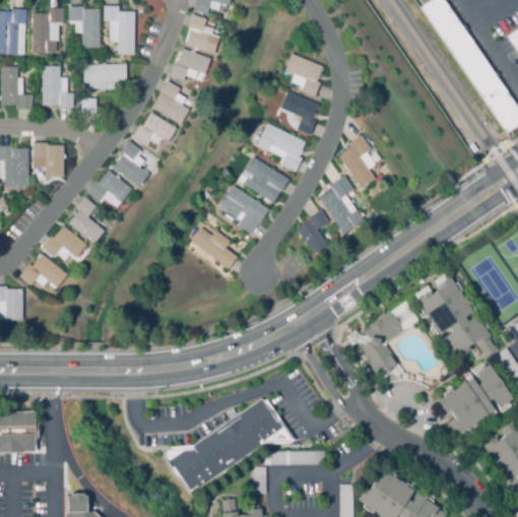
[(207,14),(193,10),(195,0),(231,0),(230,4),(220,2),(219,10),(208,7),(207,14)]
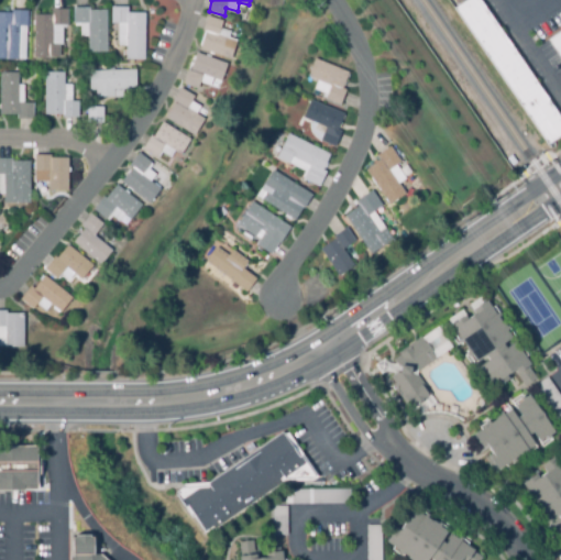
[(560,134),(549,143),(455,8),(466,0),(481,0),(560,116),(560,134)]
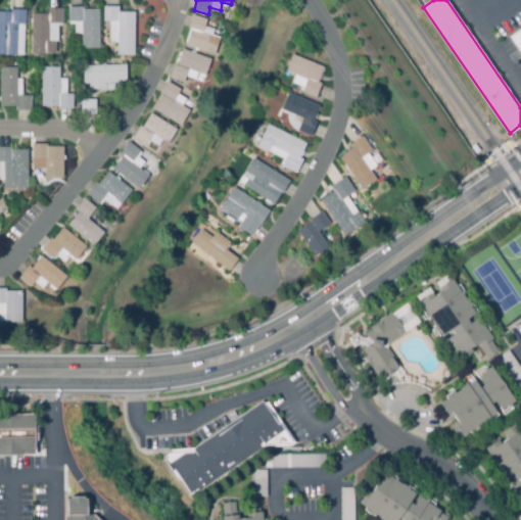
[(135,54),(117,54),(117,20),(104,20),(104,5),(120,5),(120,10),(136,11),(135,54)]
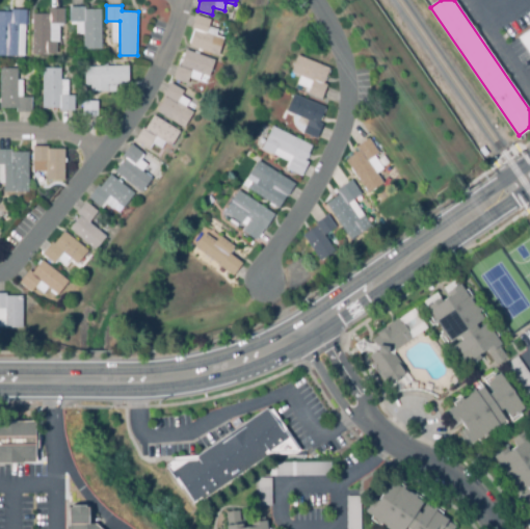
[(102,49),(84,49),(84,33),(77,33),(77,22),(70,22),(70,6),(86,6),(86,8),(102,8),(102,49)]
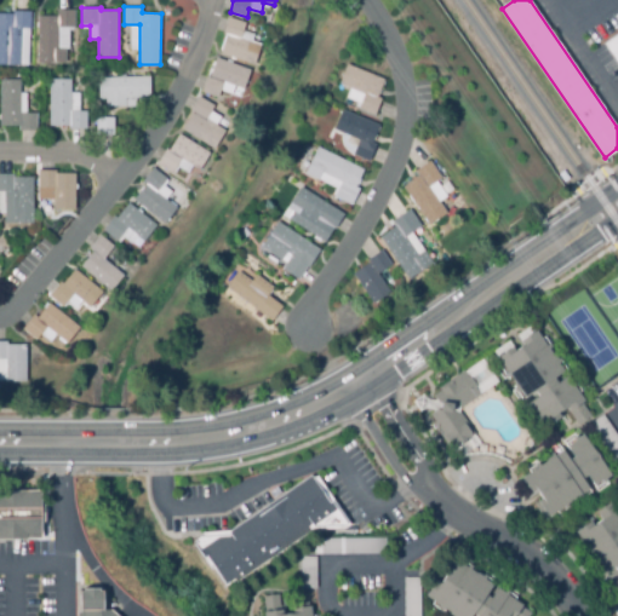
[(67,62),(38,62),(39,15),(58,15),(58,9),(75,9),(75,27),(70,27),(70,49),(67,49),(67,62)]
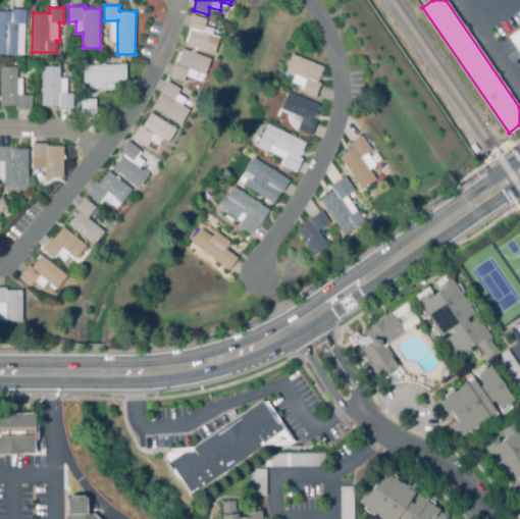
[(24,54),(0,53),(0,10),(12,11),(12,8),(27,9),(24,54)]
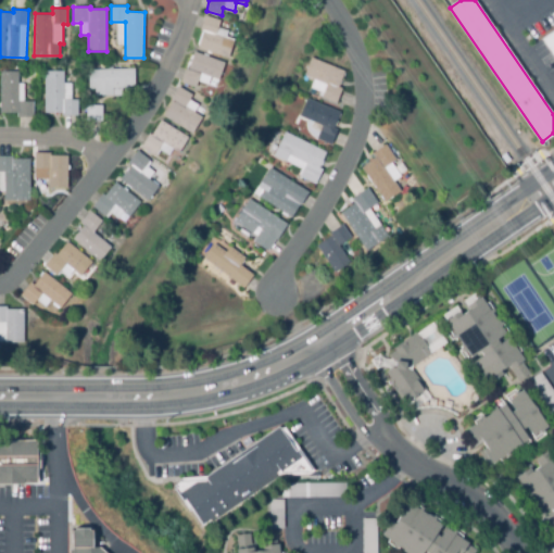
[(228,57),(198,47),(203,30),(201,30),(205,14),(221,20),(218,26),(229,30),(226,37),(235,40),(228,57)]
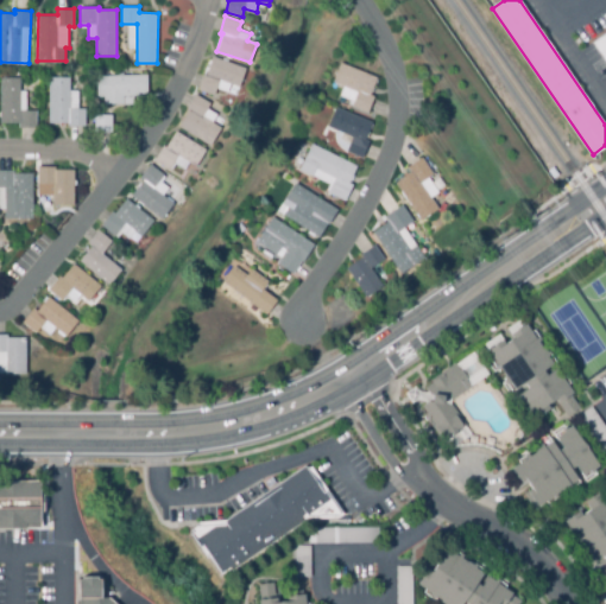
[(605,61),(593,42),(605,32),(605,61)]
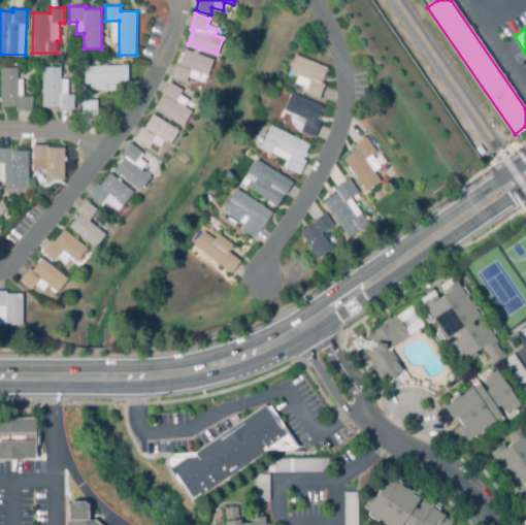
[(186,81),(172,76),(177,62),(181,63),(186,48),(214,59),(208,74),(201,71),(198,79),(188,75),(186,81)]
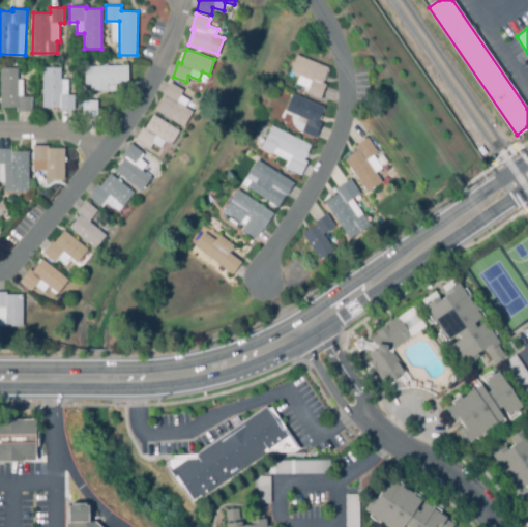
[(321,97),(304,90),(305,86),(296,83),(300,75),(290,70),(297,54),(328,66),(323,81),(327,83),(321,97)]
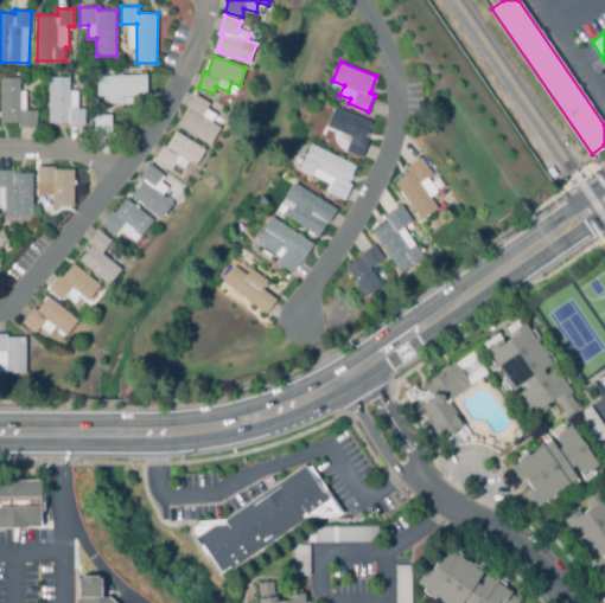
[(104,103),(104,96),(97,96),(97,75),(147,74),(148,95),(134,95),(134,102),(104,103)]
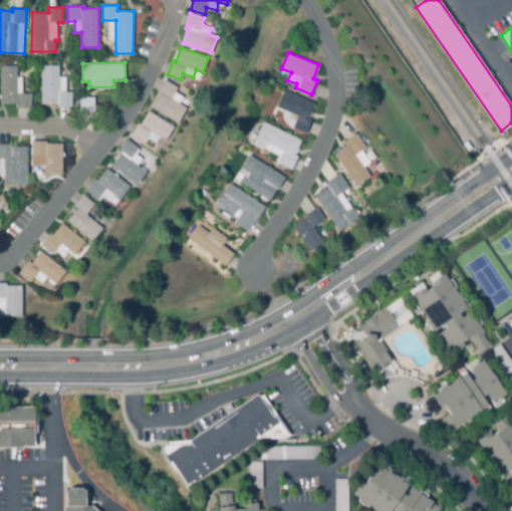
[(31,107),(17,107),(17,103),(1,103),(1,65),(17,65),(17,76),(22,76),(22,93),(31,93),(31,107)]
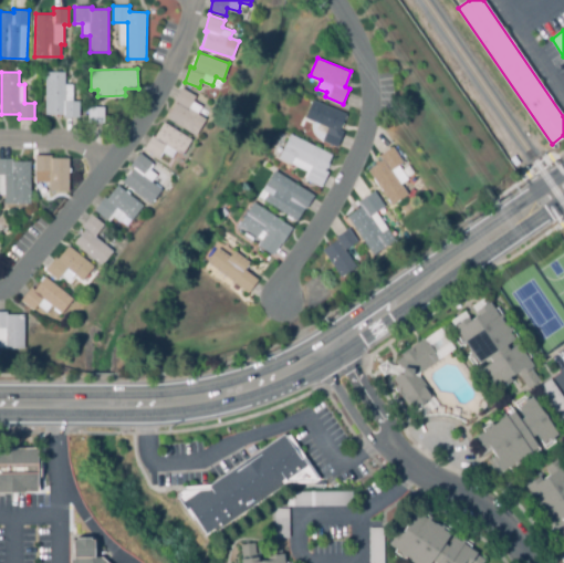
[(80,117),(64,117),(64,114),(47,113),(47,72),(65,72),(65,84),(73,84),(73,101),(81,101),(80,117)]
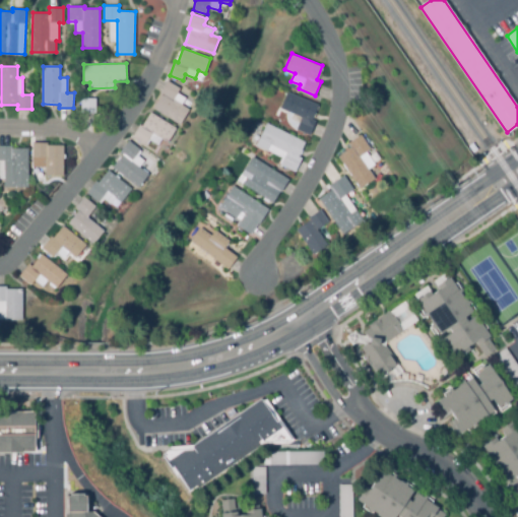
[(180,125),(153,109),(162,94),(159,92),(168,80),(180,87),(178,91),(186,97),(182,104),(190,109),(180,125)]
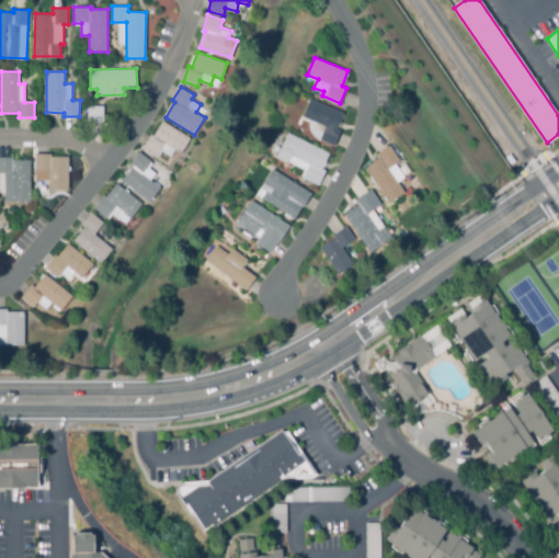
[(334,145),(320,139),(326,126),(303,116),(310,99),(343,112),(337,128),(341,131),(334,145)]
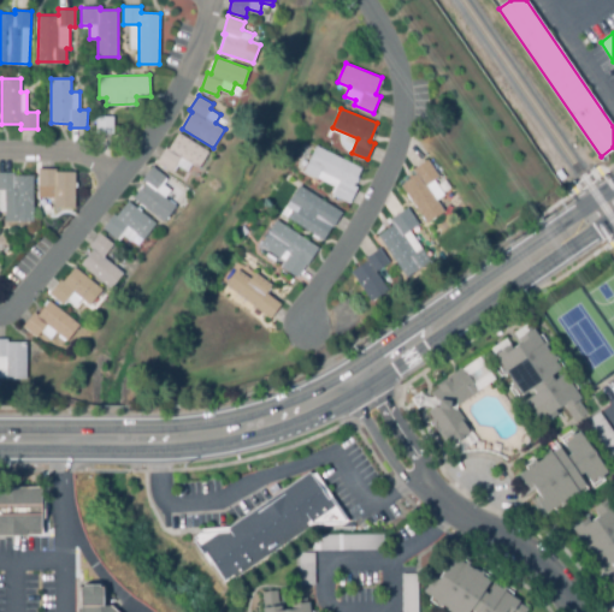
[(96,134),(96,116),(114,116),(114,134),(96,134)]
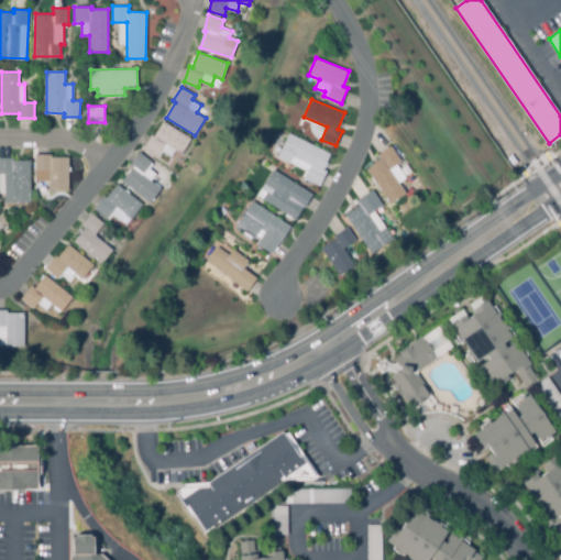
[(172,156),(162,151),(157,156),(143,147),(152,134),(154,136),(163,121),(191,138),(182,153),(176,150),(172,156)]
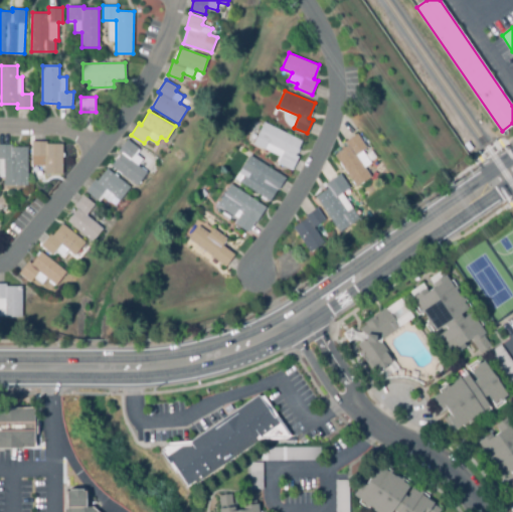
[(292,169),(278,162),(280,156),(253,143),(265,121),(303,140),(296,154),(299,156),(292,169)]
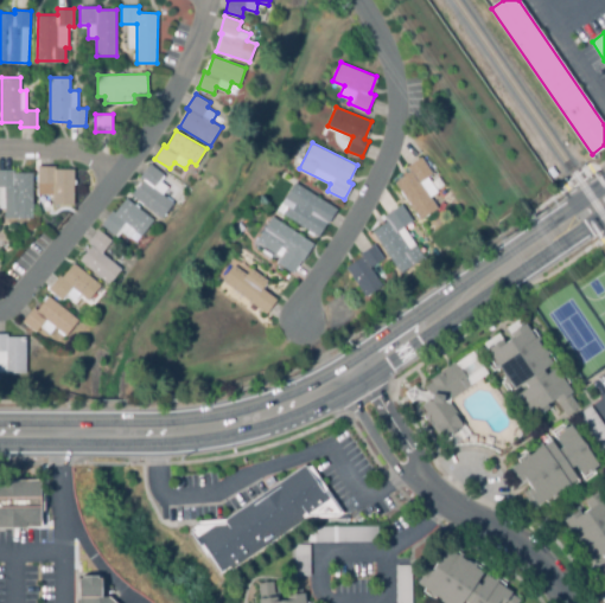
[(421,219),(395,181),(411,171),(407,166),(422,155),(434,173),(428,177),(439,191),(432,197),(439,206),(421,219)]
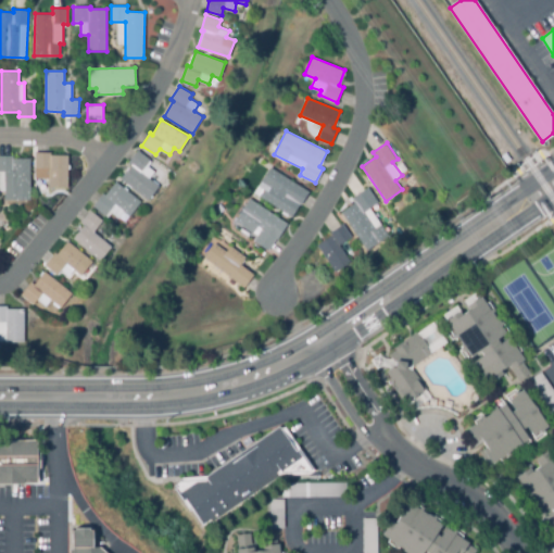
[(148,200),(121,178),(131,164),(128,162),(138,150),(150,160),(147,164),(154,171),(149,178),(159,186),(148,200)]
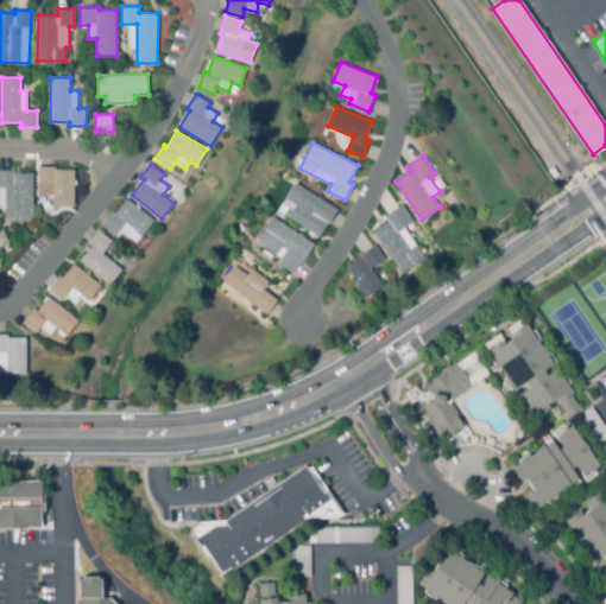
[(74,205),(54,204),(55,195),(44,195),(45,184),(38,183),(39,165),(56,166),(56,169),(76,170),(74,205)]
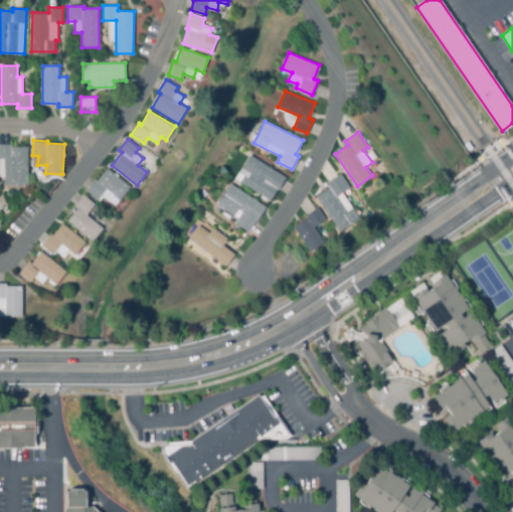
[(28,185),(4,185),(4,176),(0,176),(0,144),(13,144),(13,147),(28,147),(28,185)]
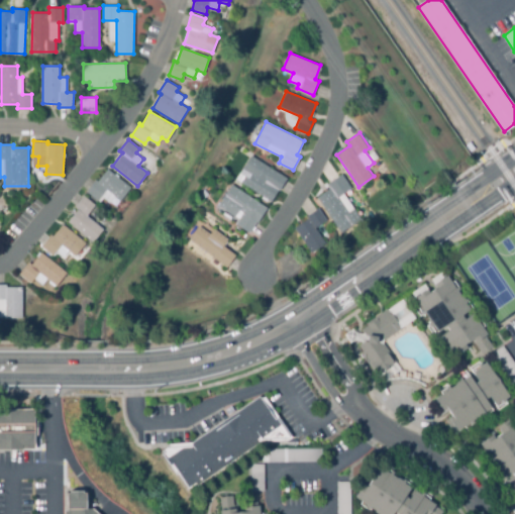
[(272,201),(235,179),(250,155),(287,178),(280,190),(279,189),(272,201)]
